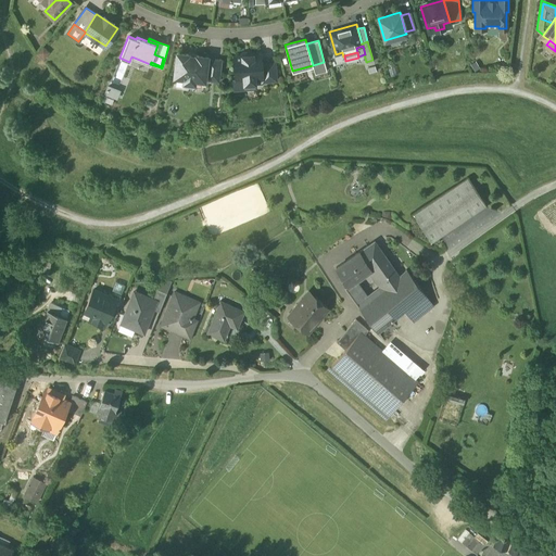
[(184,78),(184,81),(182,86),(193,87),(194,83),(194,79),(204,80),(204,79),(207,58),(207,57),(197,55),(197,57),(188,55),(188,54),(177,53),(174,77),(184,78)]
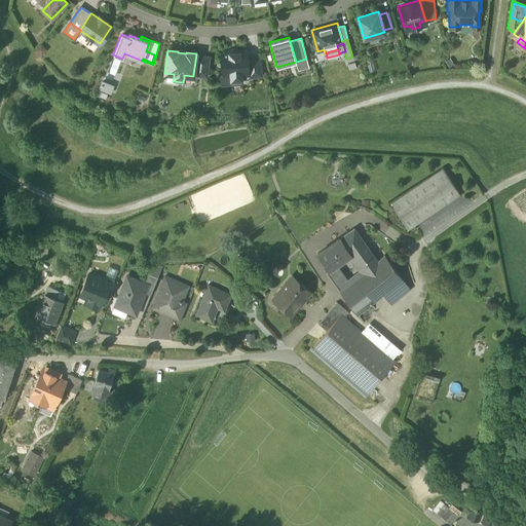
[(230,75),(231,83),(241,82),(240,74),(248,73),(247,60),(247,51),(238,51),(237,51),(236,52),(231,53),(231,52),(230,52),(222,52),(223,74),(223,75),(230,75)]
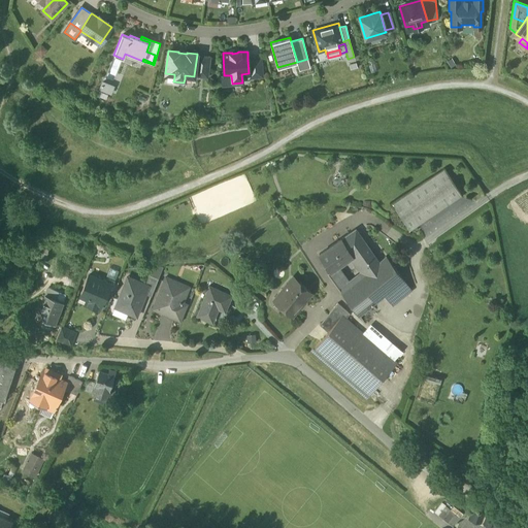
[(194,75),(207,77),(209,57),(197,55),(194,75)]
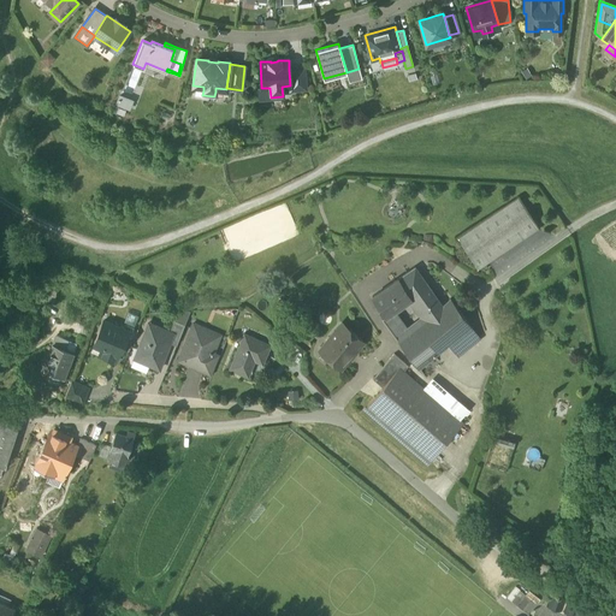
[(290,86),(290,89),(306,88),(303,69),(289,70),(290,86)]
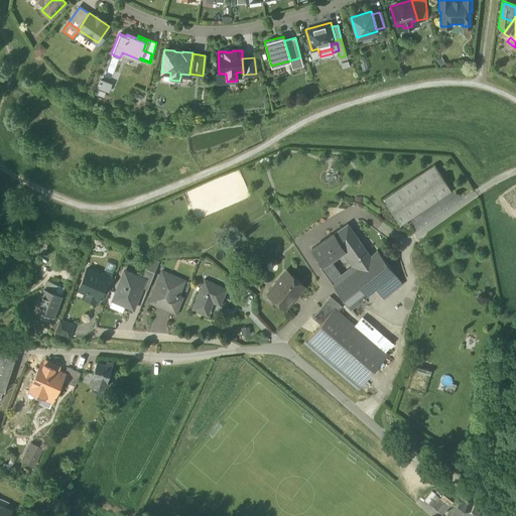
[(303,65),(300,57),(290,60),(292,69),(303,65)]
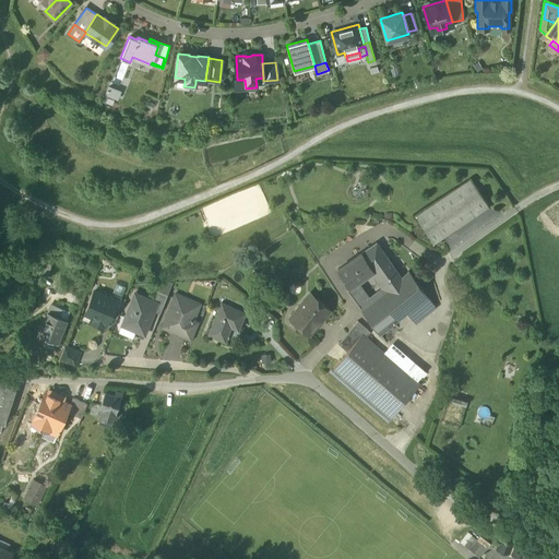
[(237,80),(237,79),(235,79),(236,90),(246,88),(245,80),(237,80)]
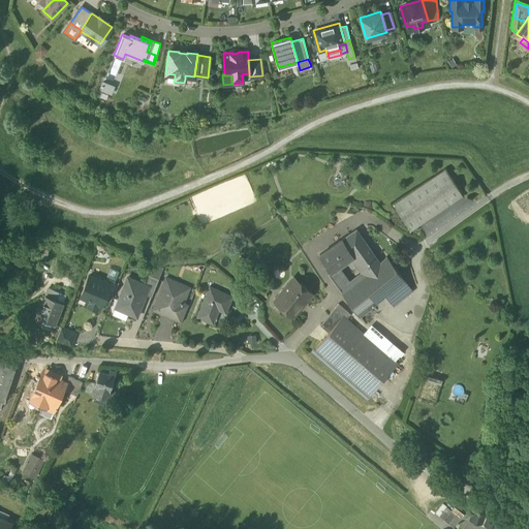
[(97,89),(111,93),(113,84),(100,80),(97,89)]
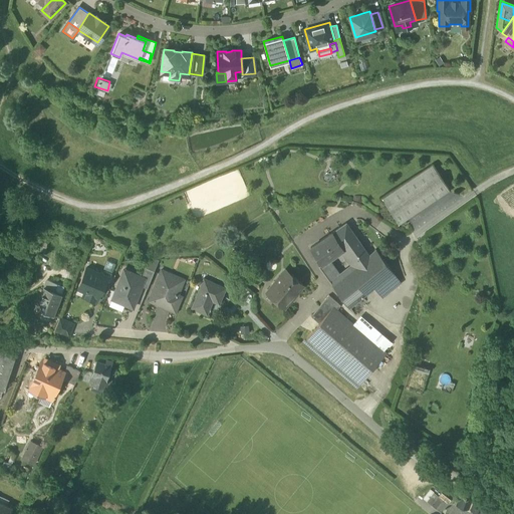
[(97,87),(95,91),(103,96),(105,91),(97,87)]
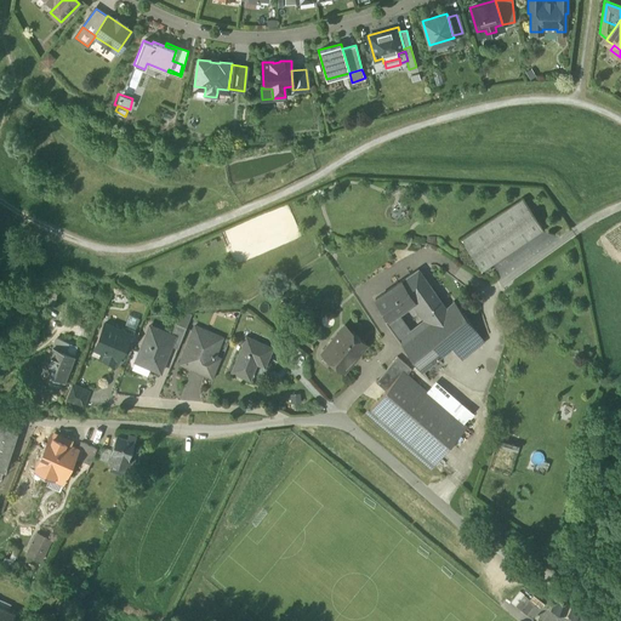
[(461,240),(480,271),(542,229),(522,199),(461,240)]
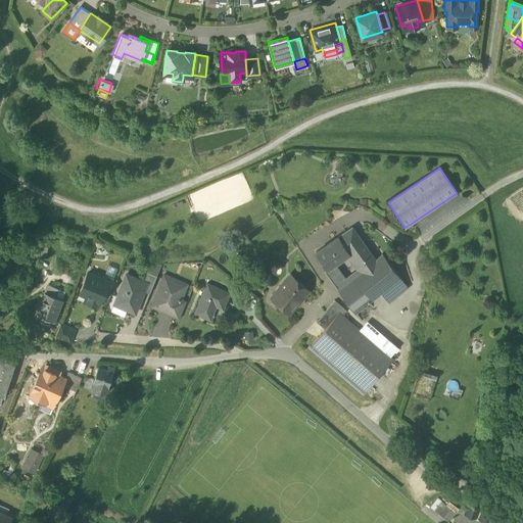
[(348,254),(362,271),(375,259),(352,228),(338,237),(349,254),(348,254)]
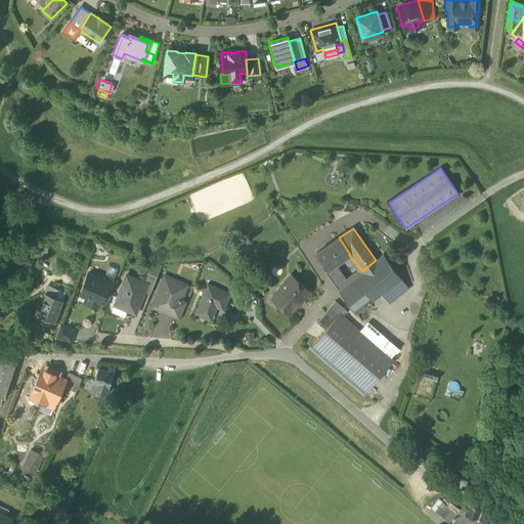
[(328,269),(328,270),(336,264),(347,257),(349,255),(350,255),(339,237),(316,253),(322,262),(328,269)]
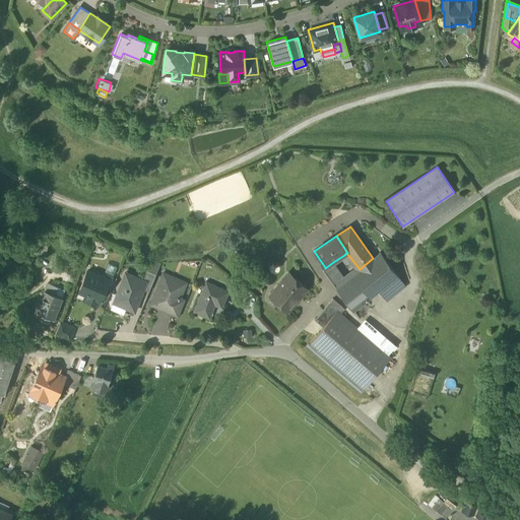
[(322,269),(336,287),(360,269),(346,253),(344,255),(354,268),(343,276),(333,262),(325,268),(325,267),(322,269)]
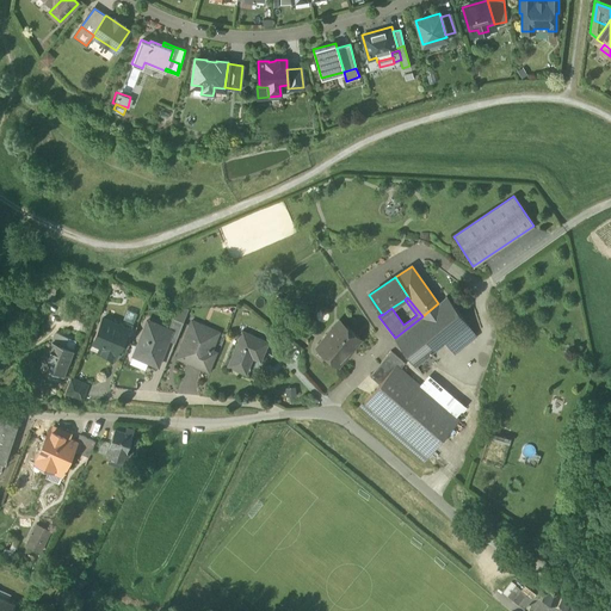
[(414,364),(444,341),(467,325),(446,297),(438,303),(423,316),(395,338),(414,364)]
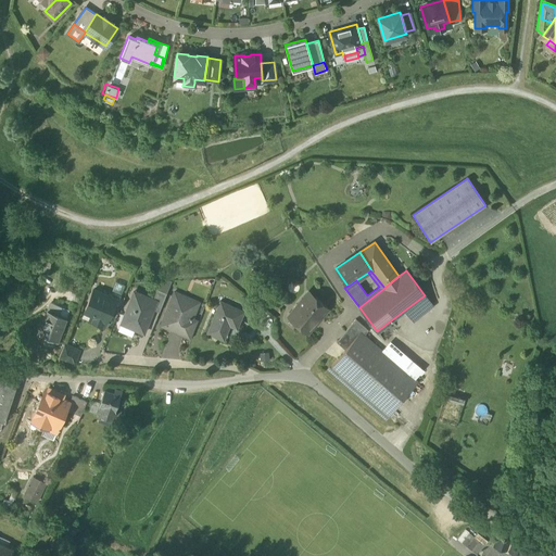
[(89,319),(103,325),(108,316),(106,316),(108,313),(110,314),(116,298),(93,288),(85,310),(92,312),(89,319)]
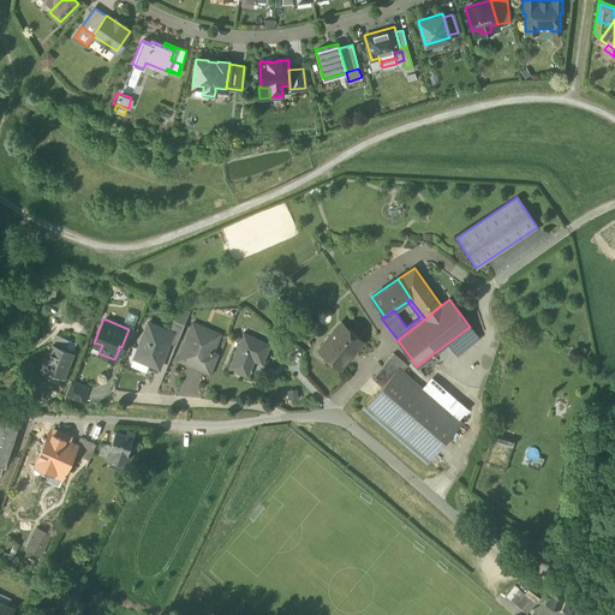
[(169,341),(175,344),(184,323),(174,320),(169,330),(173,332),(169,341)]
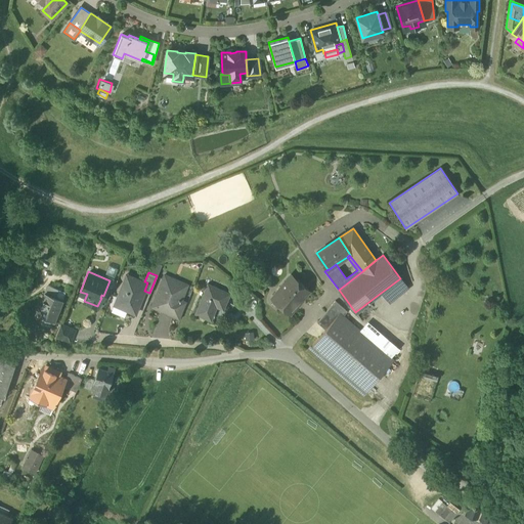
[(126,273),(121,287),(122,287),(126,277),(133,280),(135,277),(126,273)]
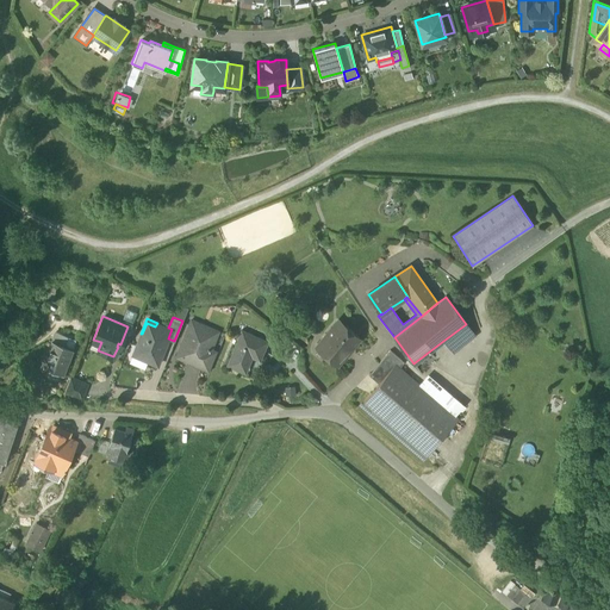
[(186,359),(207,367),(212,355),(209,354),(210,348),(218,330),(191,319),(180,346),(190,350),(186,359)]
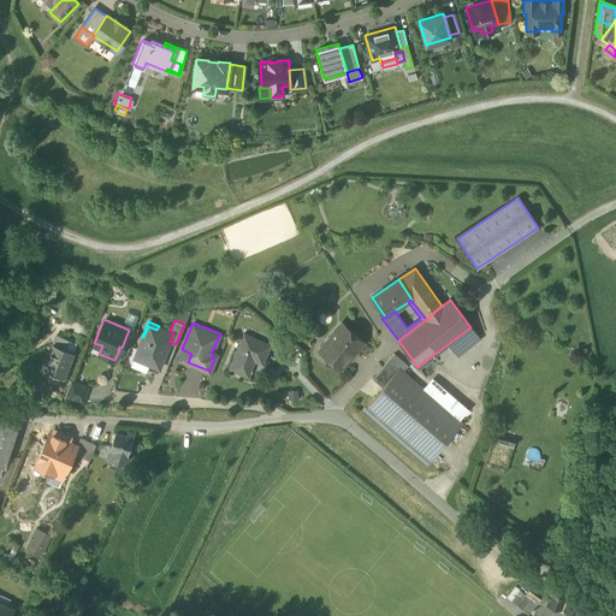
[(320,349),(341,367),(348,359),(347,357),(354,350),(355,351),(362,342),(342,324),(320,349)]
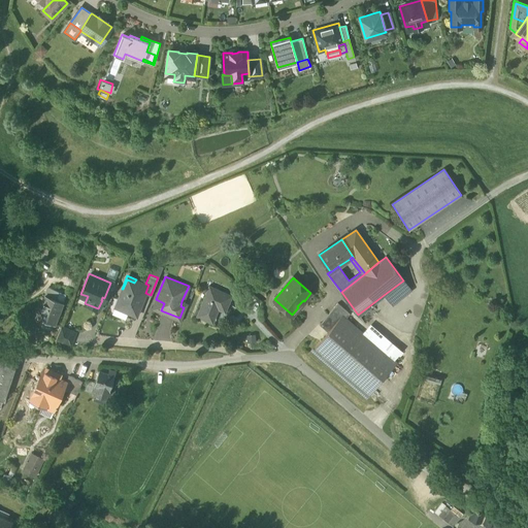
[(127,310),(136,315),(145,293),(149,285),(145,284),(136,279),(134,283),(127,279),(123,289),(122,289),(118,298),(119,298),(121,304),(129,308),(127,310)]
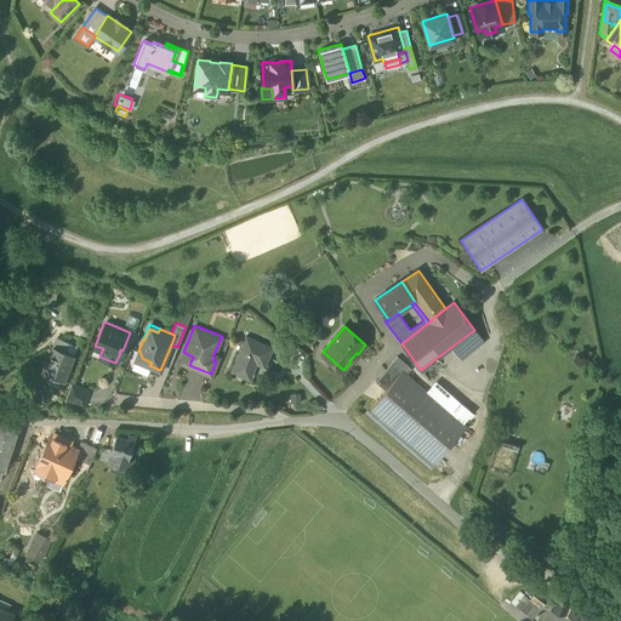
[(484,341),(474,330),(451,347),(460,359),(483,342),(484,341)]
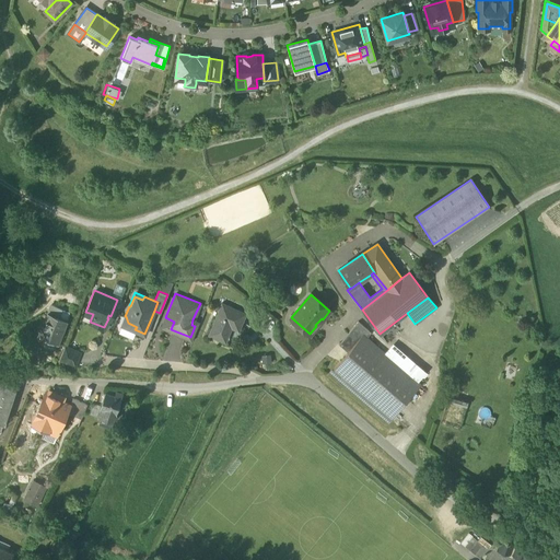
[(208,331),(219,337),(224,323),(231,326),(237,328),(244,313),(221,302),(208,331)]
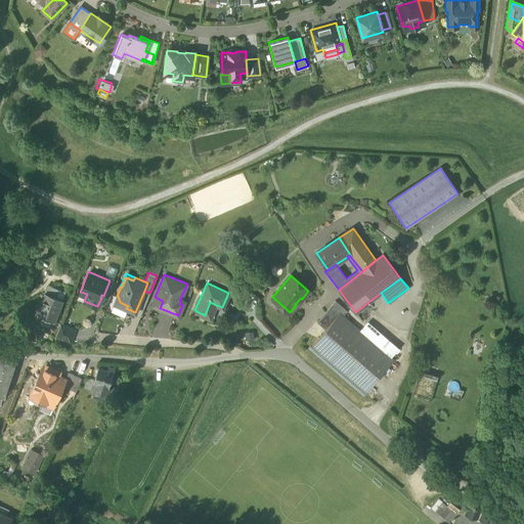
[(77,298),(84,301),(87,294),(80,292),(77,298)]
